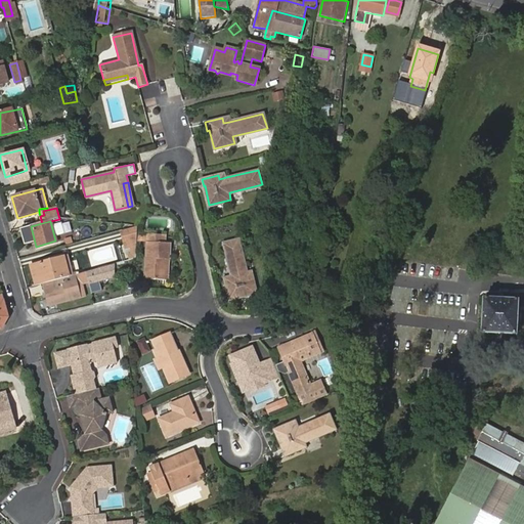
[(57,235),(64,234),(62,222),(55,224),(57,235)]
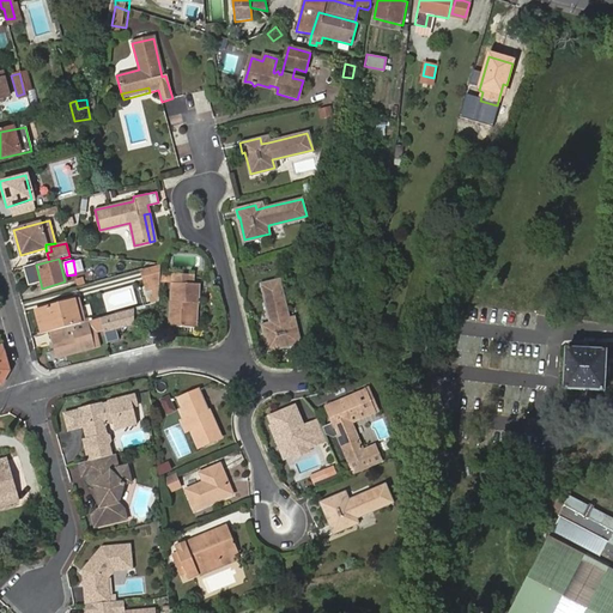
[(157,265),(141,269),(146,286),(158,284),(158,265),(157,265)]
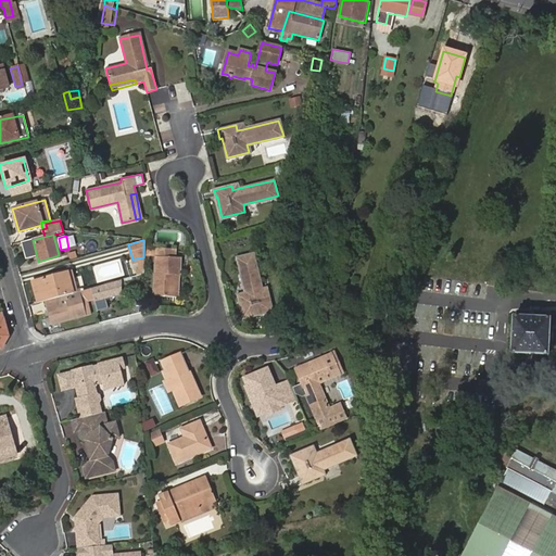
[(175,274),(179,274),(179,256),(173,256),(174,248),(154,247),(153,295),(174,295),(175,274)]
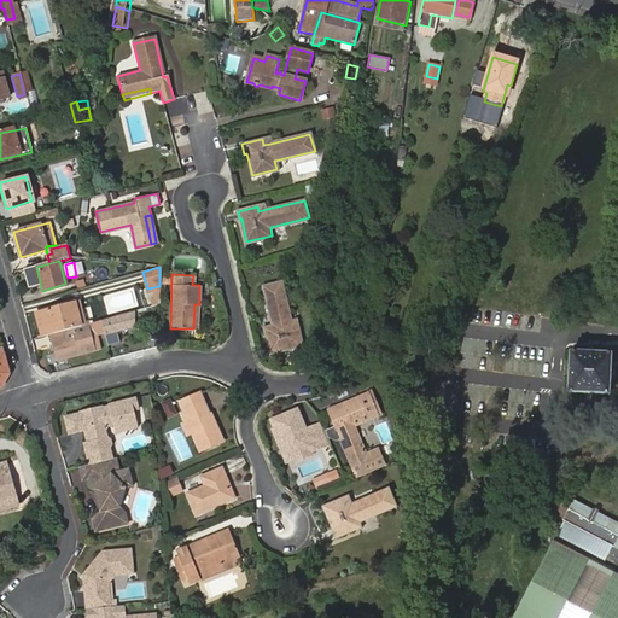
[(75,280),(77,290),(95,285),(92,275),(75,280)]
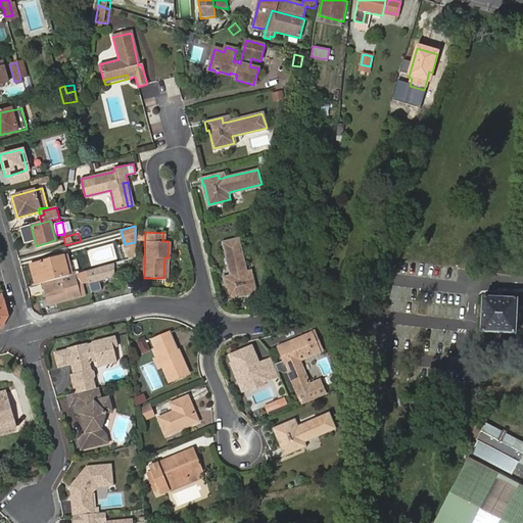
[(248,277),(246,271),(239,238),(238,238),(223,241),(231,274),(224,276),(229,297),(248,293),(249,294),(255,293),(252,276),(248,277)]
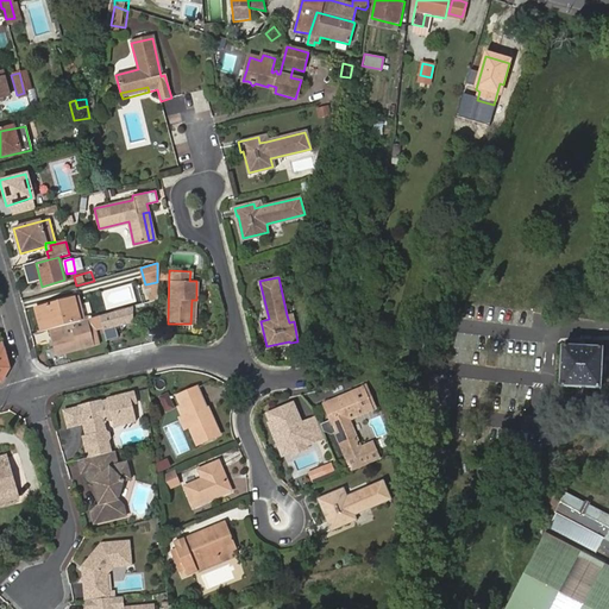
[(77,297),(73,299),(80,321),(83,320),(77,297)]
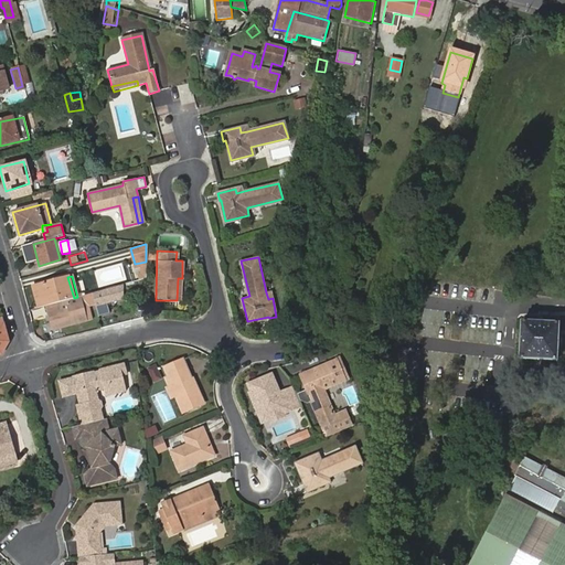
[(32,287),(39,308),(45,306),(74,298),(67,277),(32,287)]
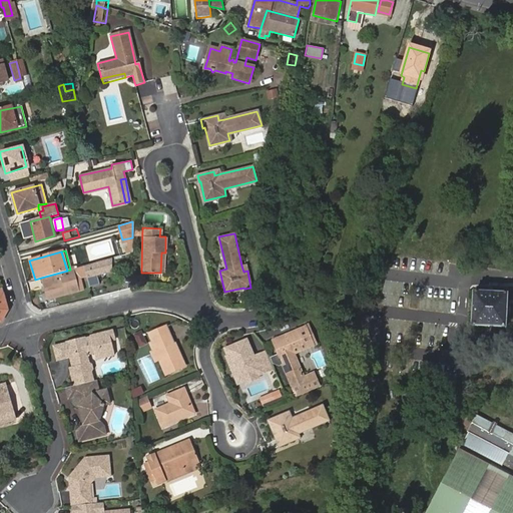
[(72,270),(78,291),(83,290),(80,277),(86,276),(86,278),(108,272),(105,260),(72,270)]
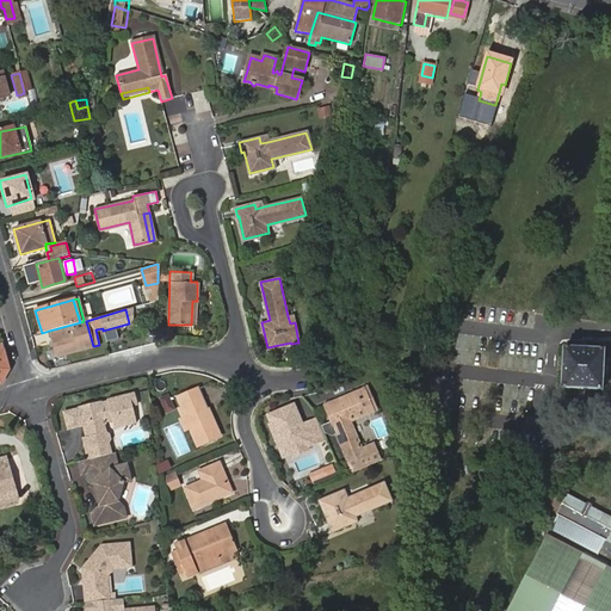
[(80,322),(49,331),(51,340),(56,355),(56,357),(93,346),(86,321),(84,321),(80,322)]
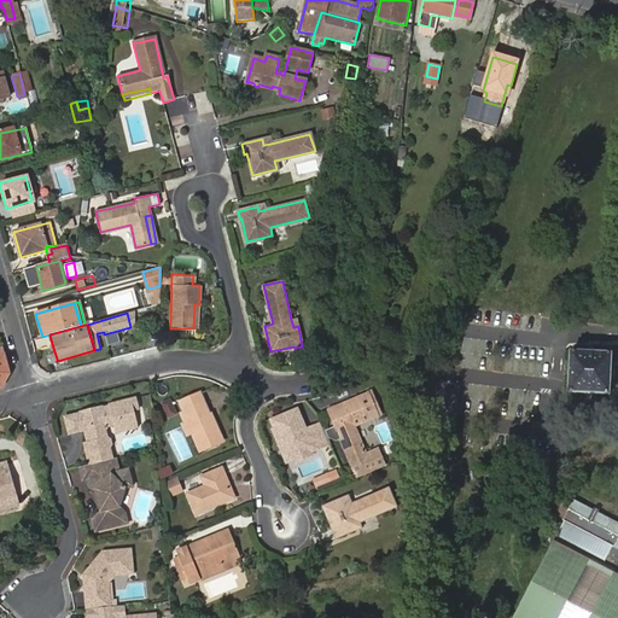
[(10,374),(4,349),(0,349),(0,388),(4,388),(10,374)]
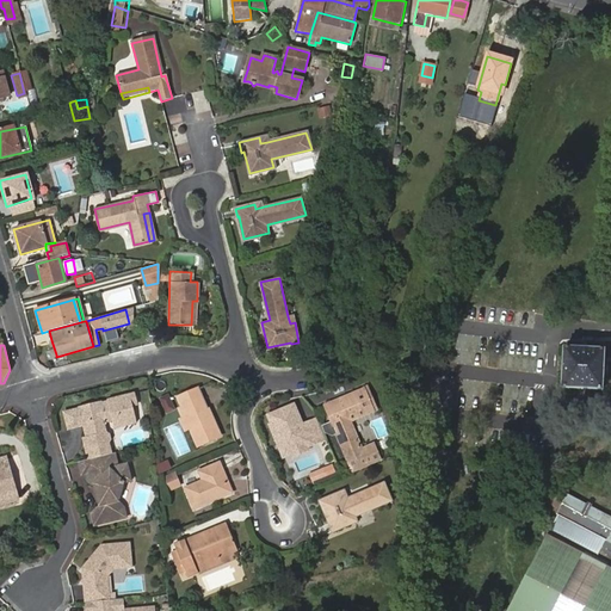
[(565,350),(562,390),(603,393),(605,352),(565,350)]
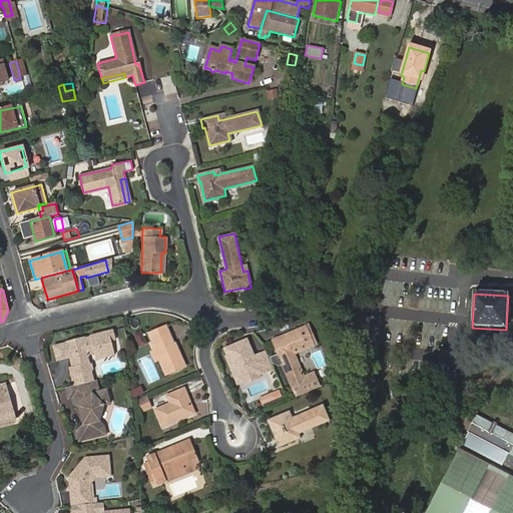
[(307,379),(301,366),(295,352),(314,343),(307,326),(274,340),(280,354),(273,358),(275,363),(280,364),(284,362),(300,397),(322,387),(316,375),(307,379)]
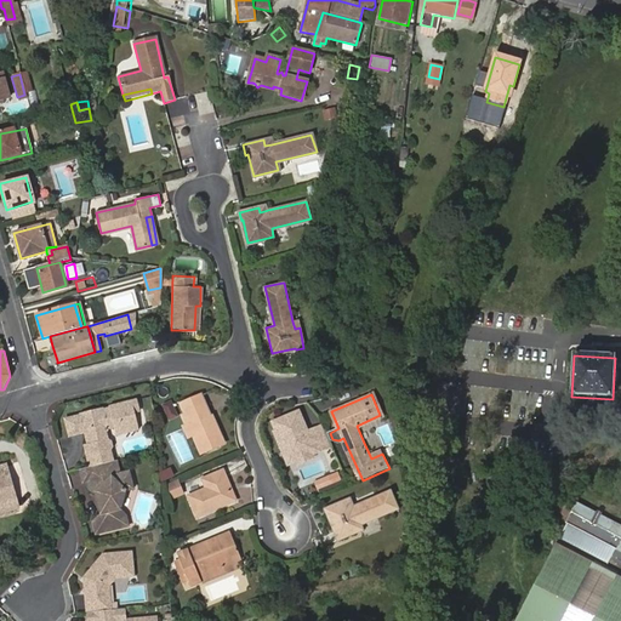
[(192,422),(188,423),(192,436),(195,436),(200,453),(224,444),(217,423),(212,420),(211,419),(214,417),(206,396),(186,402),(189,411),(192,422)]
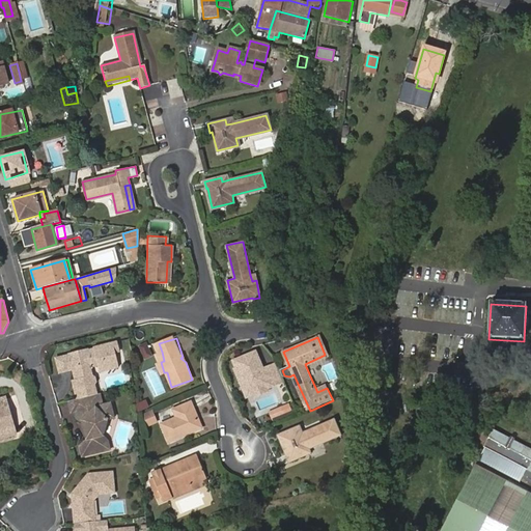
[(151,342),(139,346),(144,360),(156,355),(151,342)]
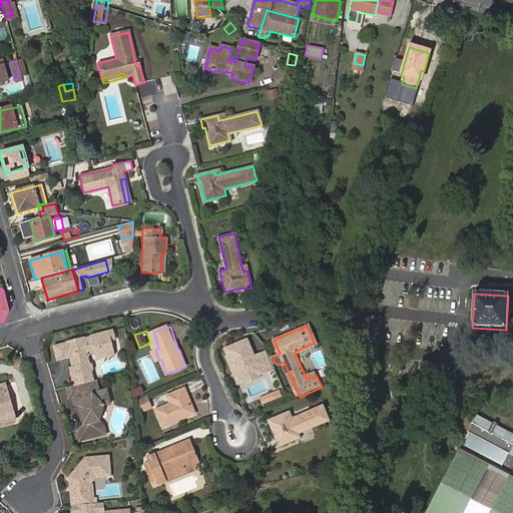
[(69,371),(74,388),(94,383),(96,382),(94,373),(95,371),(94,367),(91,365),(89,357),(95,355),(94,352),(99,350),(101,352),(103,360),(120,356),(115,340),(111,341),(109,333),(91,337),(92,340),(84,342),(83,339),(66,344),(67,346),(54,350),(57,365),(74,360),(76,367),(73,367),(73,370),(69,371)]
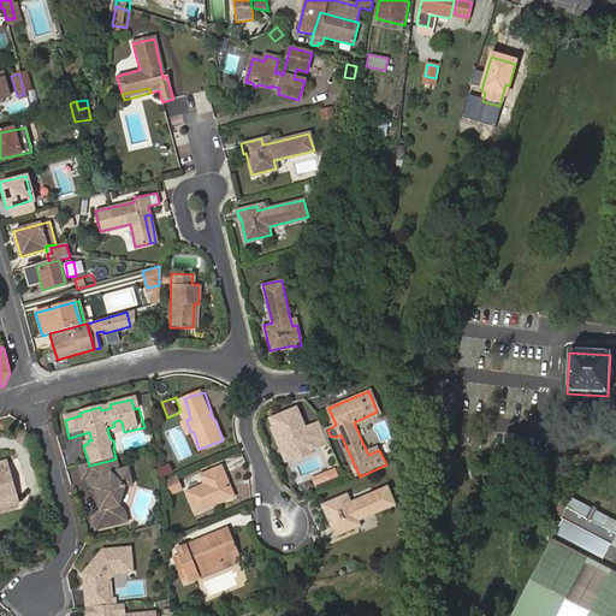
[(292,412),(270,421),(273,430),(272,430),(285,461),(294,457),(291,451),(303,446),(306,452),(317,448),(308,428),(303,430),(301,426),(298,427),(292,412)]
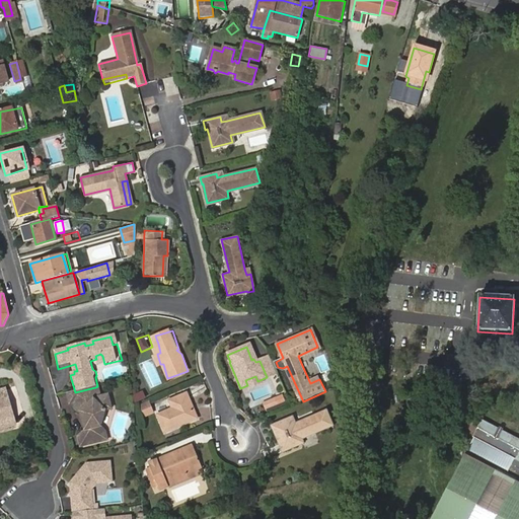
[(276,373),(269,357),(260,361),(267,377),(276,373)]
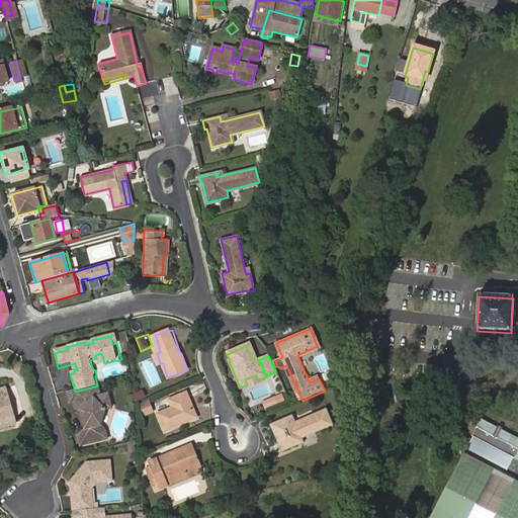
[(258,382),(257,380),(255,375),(245,379),(247,384),(248,386),(258,382)]
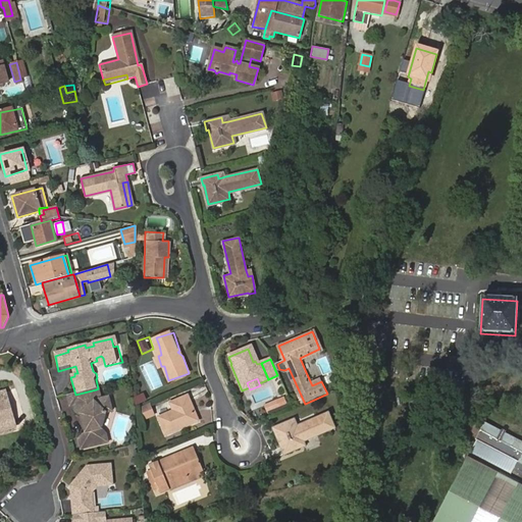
[(75,395),(67,397),(70,408),(74,407),(76,415),(81,416),(85,430),(82,433),(83,437),(79,440),(82,451),(108,444),(106,434),(98,428),(104,414),(113,412),(109,398),(99,401),(96,389),(75,395)]
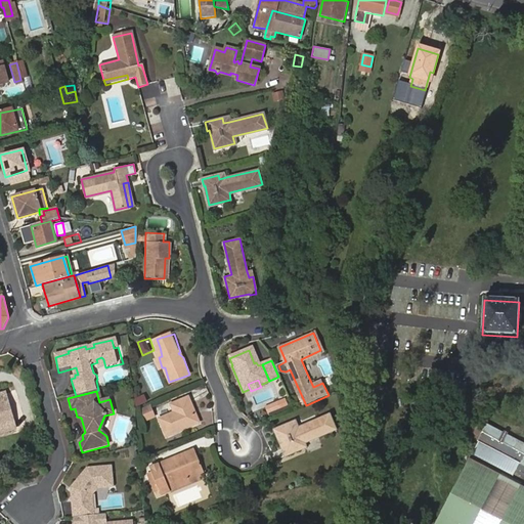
[(0,394),(0,433),(14,429),(8,410),(9,410),(4,393),(0,394)]
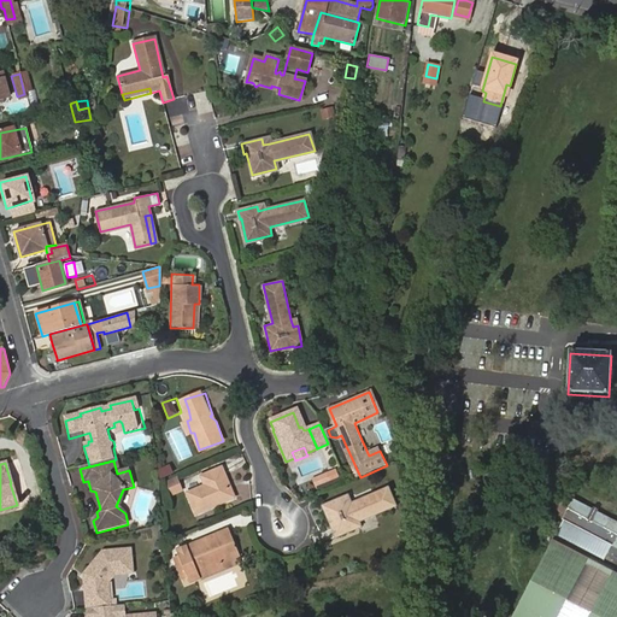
[(171,464),(159,468),(162,477),(175,475),(171,464)]
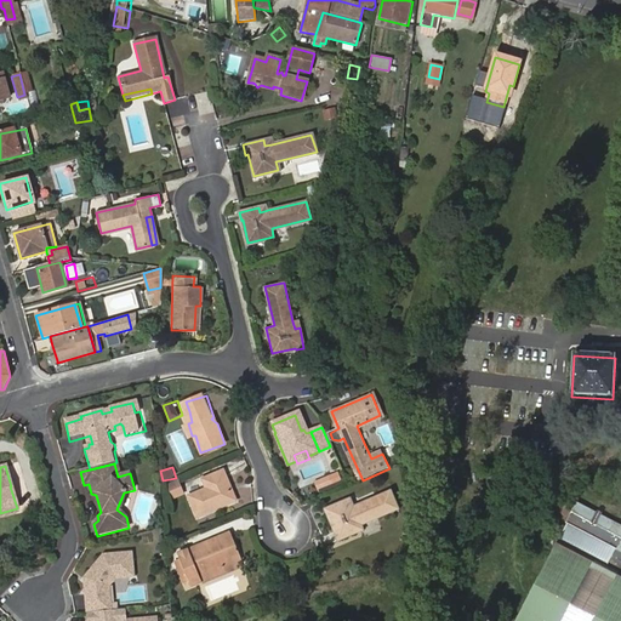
[(313,480),(317,491),(342,483),(340,472),(313,480)]
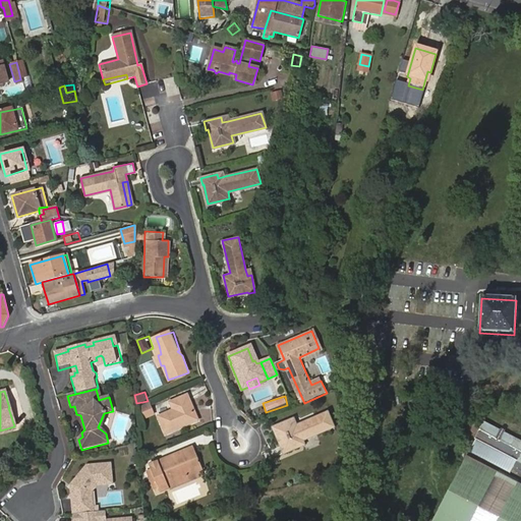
[(171,412),(157,418),(164,436),(195,421),(185,397),(167,405),(171,412)]
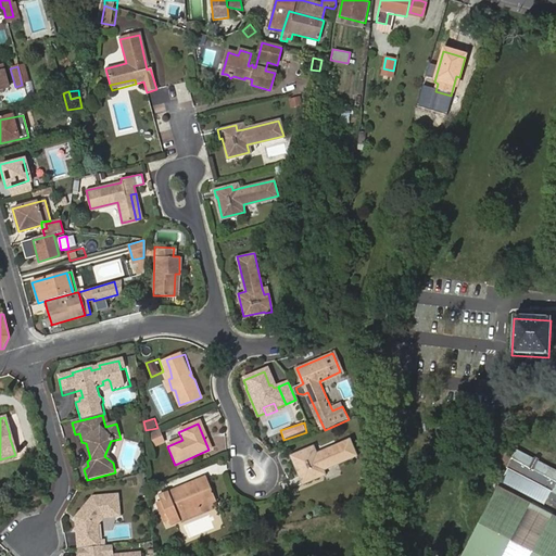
[(156,446),(166,442),(161,429),(150,433),(156,446)]
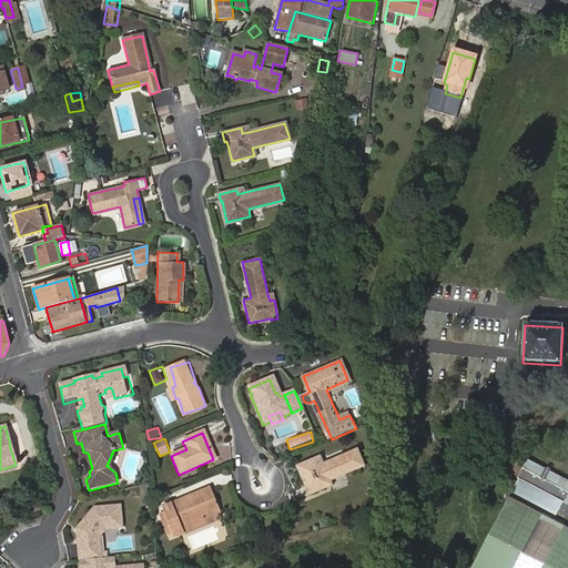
[(324,480),(331,478),(365,463),(358,447),(324,463),(322,456),(300,466),(308,485),(307,486),(311,494),(327,486),(324,480)]
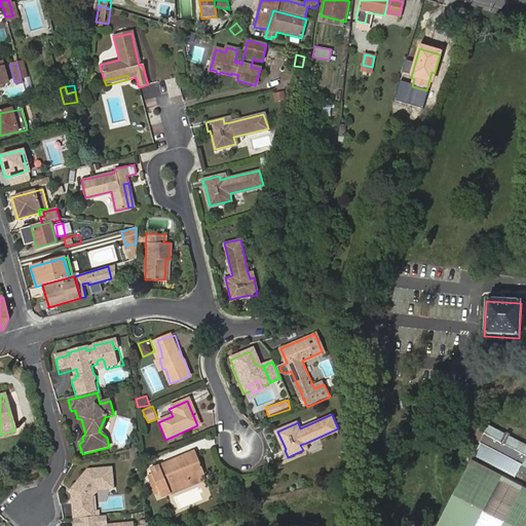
[(481,443),(437,525),(525,525),(525,442),(489,423),(480,442),(481,443)]
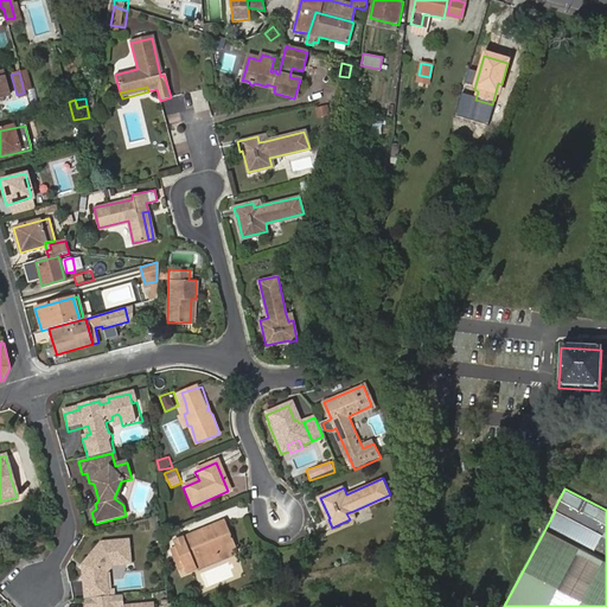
[(172,545),(185,576),(196,572),(193,567),(198,566),(215,558),(235,549),(224,524),(172,545)]
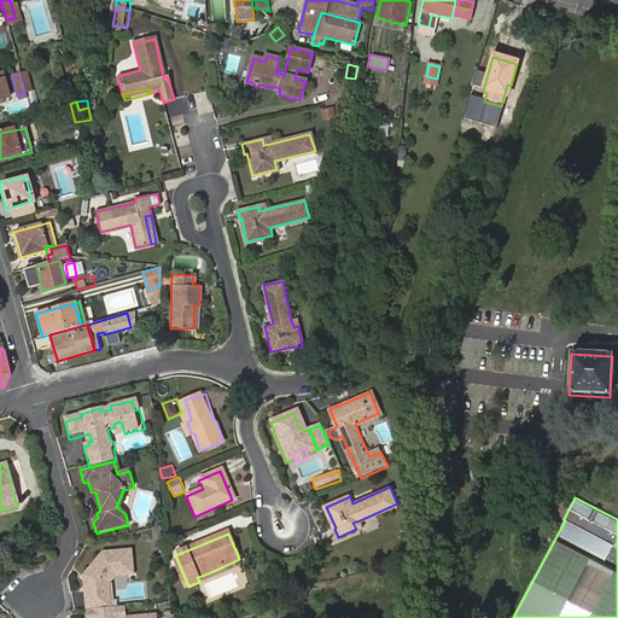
[(87,611),(111,608),(111,602),(105,602),(104,590),(110,590),(110,584),(117,575),(135,573),(133,552),(106,554),(83,578),(88,579),(89,586),(85,589),(87,611)]
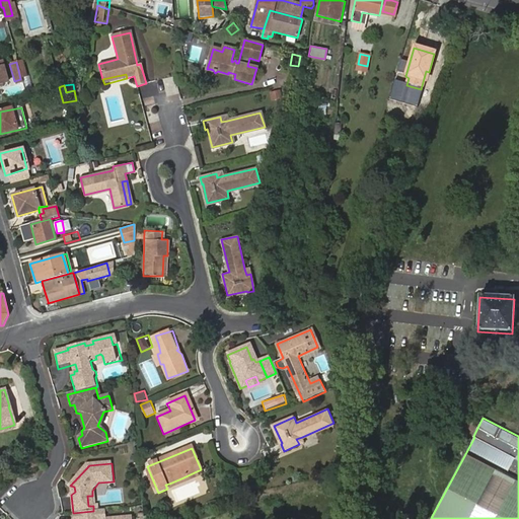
[(184,480),(202,473),(201,469),(183,477),(184,480)]
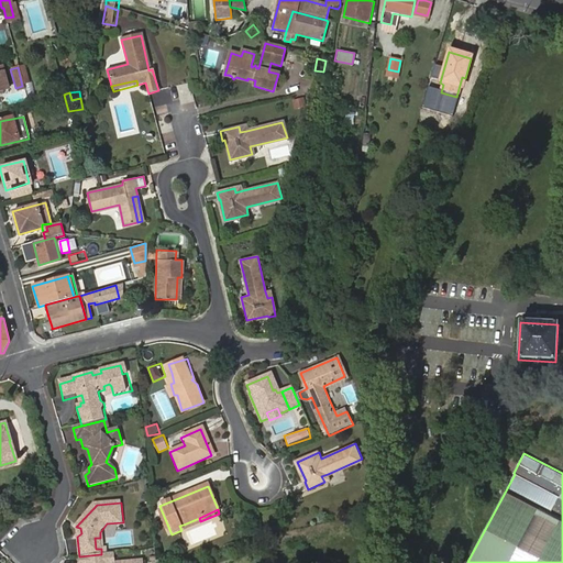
[(199,518),(184,525),(185,529),(200,521),(199,518)]
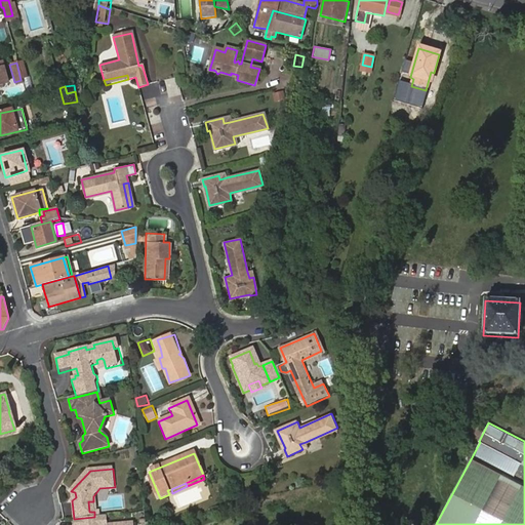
[(94,517),(74,519),(74,524),(130,524),(115,524),(104,524),(104,516),(94,517)]
